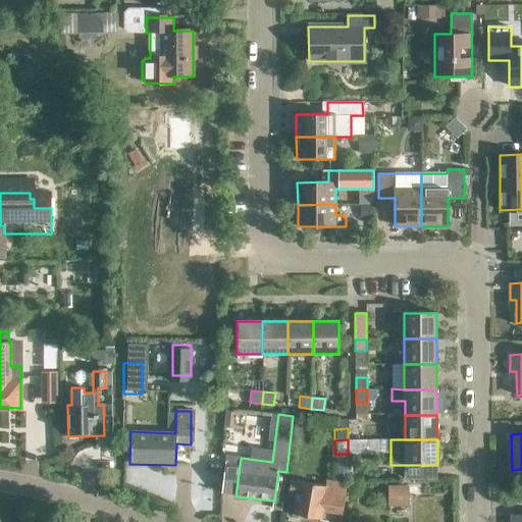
[(343,515),(348,485),(326,481),(325,486),(292,481),(289,494),(298,497),(295,515),(321,519),(322,512),(343,515)]
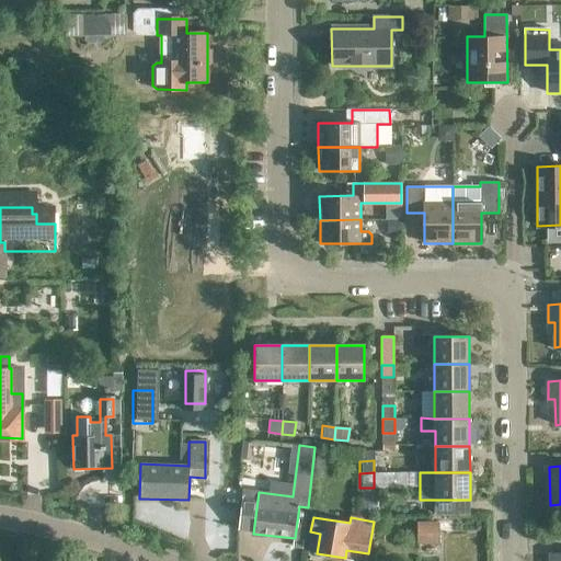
[(416,545),(438,545),(438,534),(451,534),(451,524),(416,524),(416,545)]
